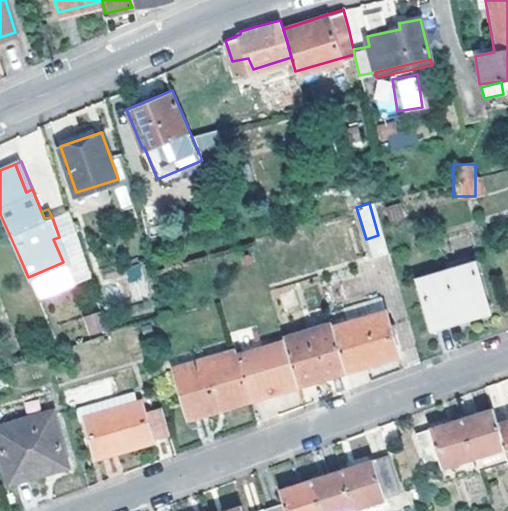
[(69,260),(59,237),(53,239),(63,262),(69,260)]
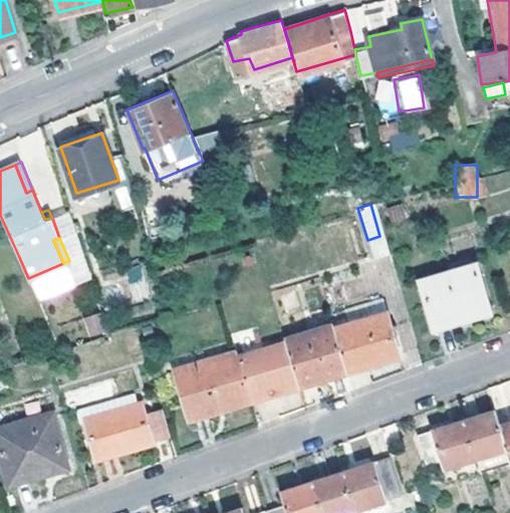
[(137,262),(120,268),(131,300),(148,295),(137,262)]
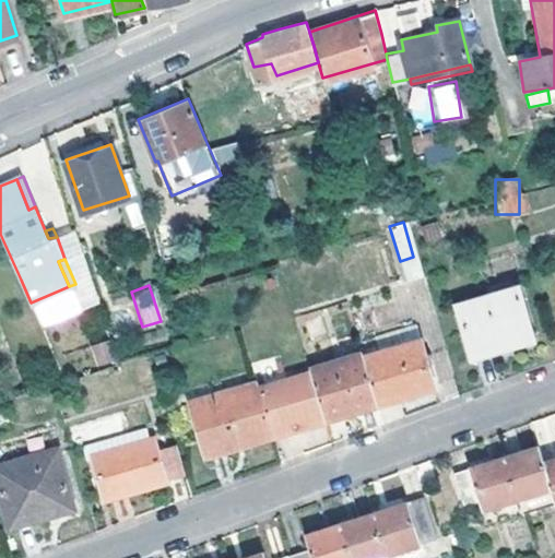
[(458,304),(472,358),(534,341),(517,286),(458,304)]
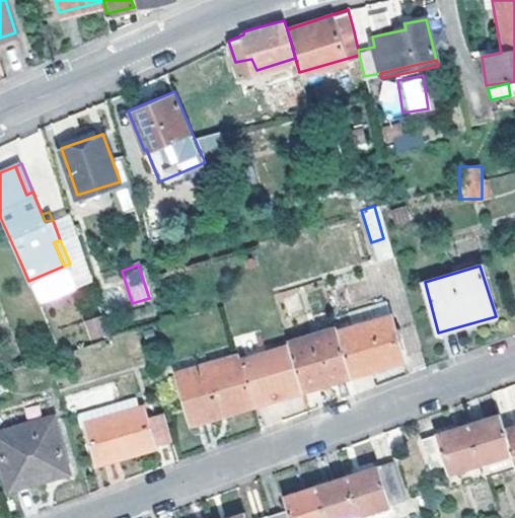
[(345,358),(349,377),(402,361),(390,317),(338,334),(345,358)]
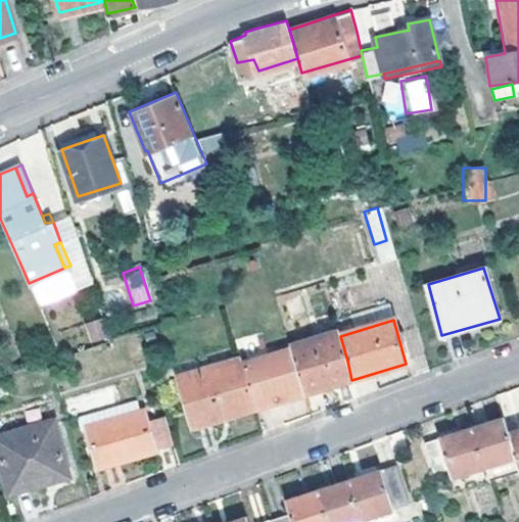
[(340,332),(290,346),(290,349),(291,350),(303,394),(351,380),(347,361),(340,336),(340,332)]
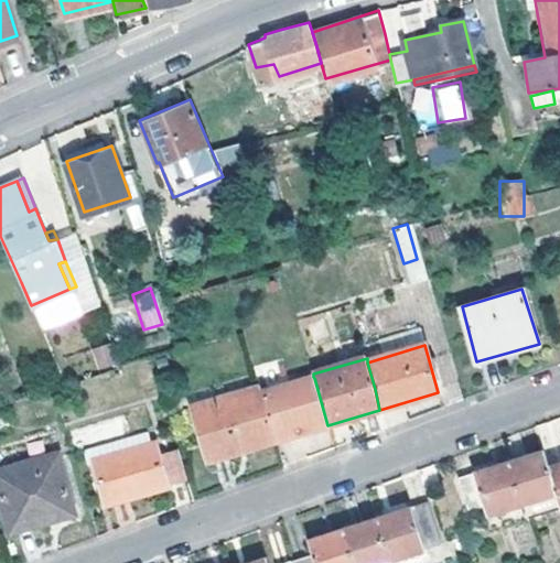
[(261,369),(267,391),(288,386),(282,364),(261,369)]
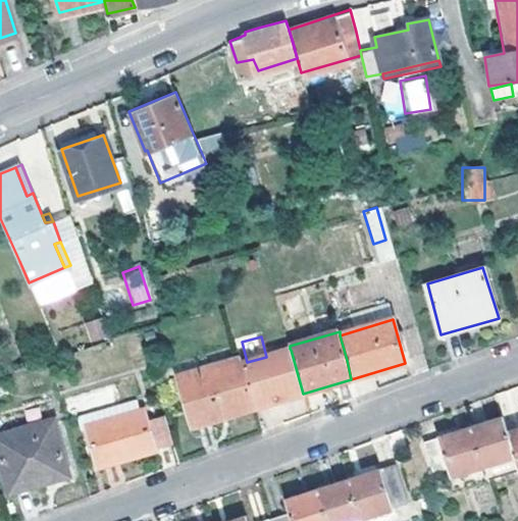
[(242,364),(254,408),(303,394),(291,350),(266,357),(242,364)]
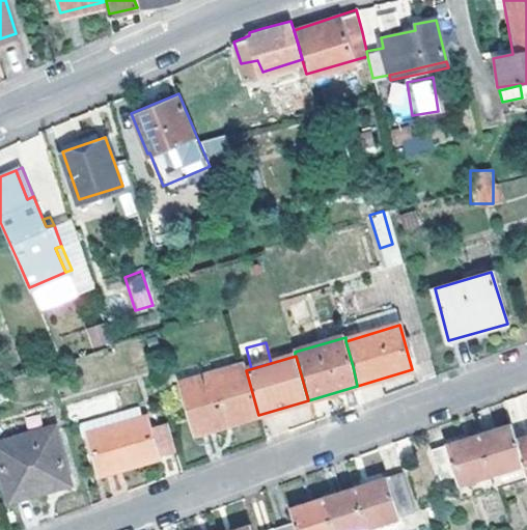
[(195,434),(258,415),(246,370),(244,363),(182,383),(195,434)]
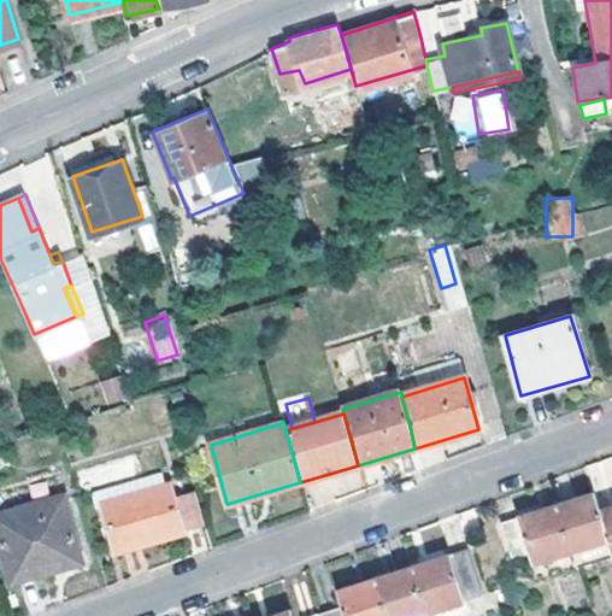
[(112,551),(202,523),(190,479),(101,505),(112,551)]
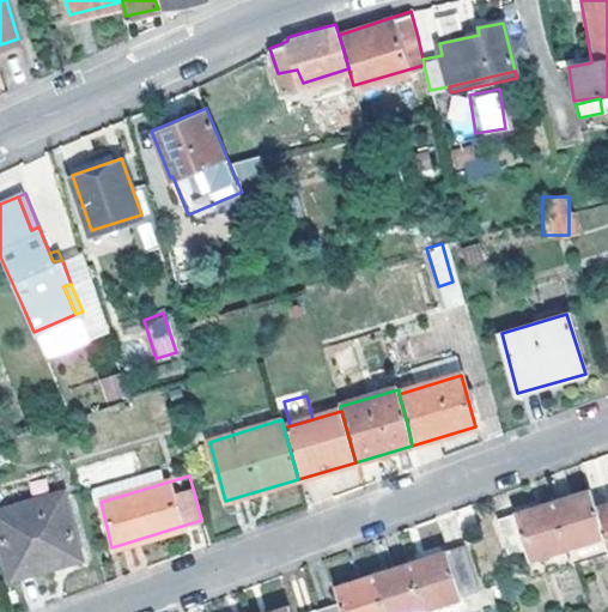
[(590,513),(589,507),(584,490),(547,501),(548,503),(561,547),(567,565),(603,555),(590,513)]
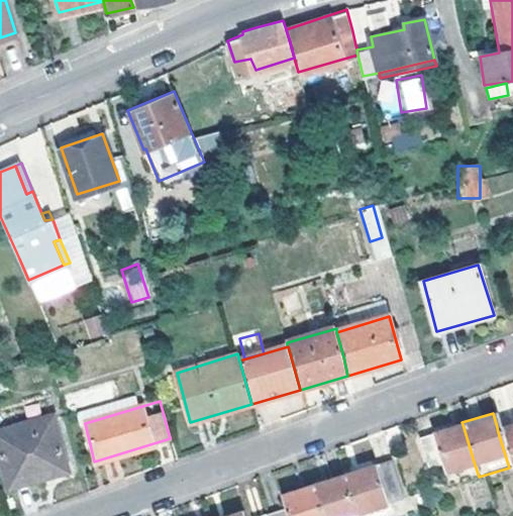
[(0,459),(7,486),(65,469),(50,415),(0,430),(0,459)]
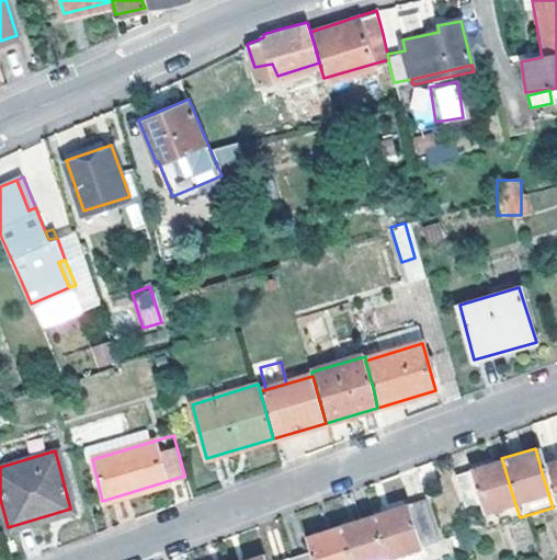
[(480,511),(514,501),(502,460),(501,458),(451,476),(461,506),(477,502),(480,511)]
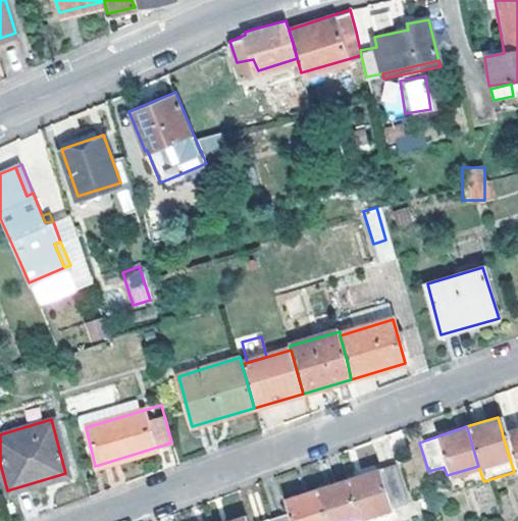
[(517,426),(502,431),(503,436),(514,472),(517,470),(517,426)]
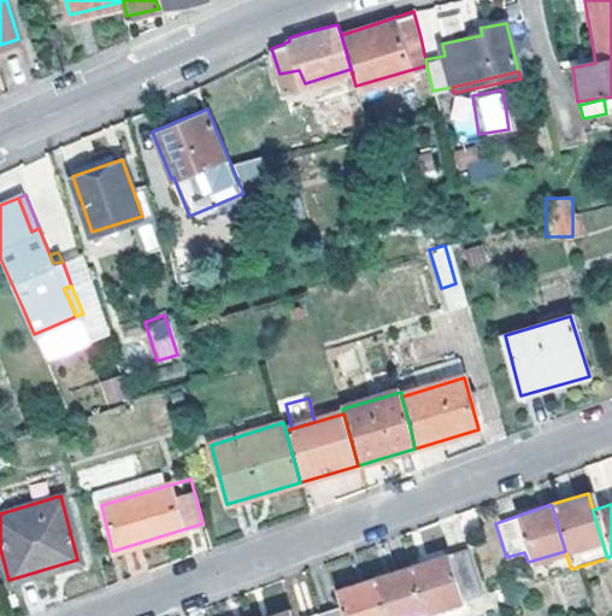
[(423,615),(453,615),(470,611),(469,599),(477,597),(463,551),(409,565),(423,615)]
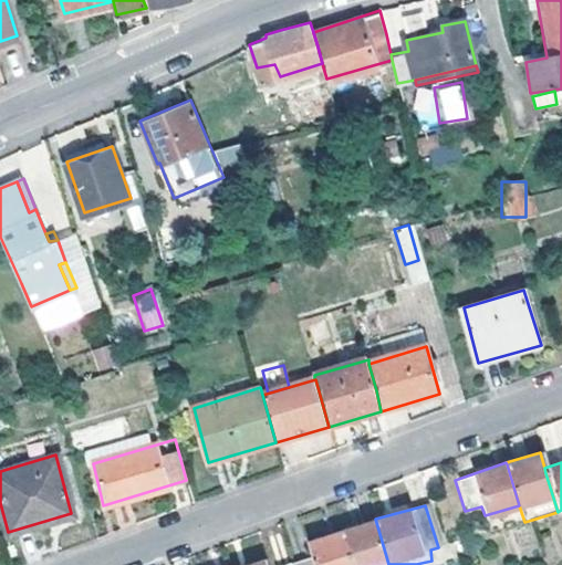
[(388,564),(375,519),(341,531),(352,564),(388,564)]
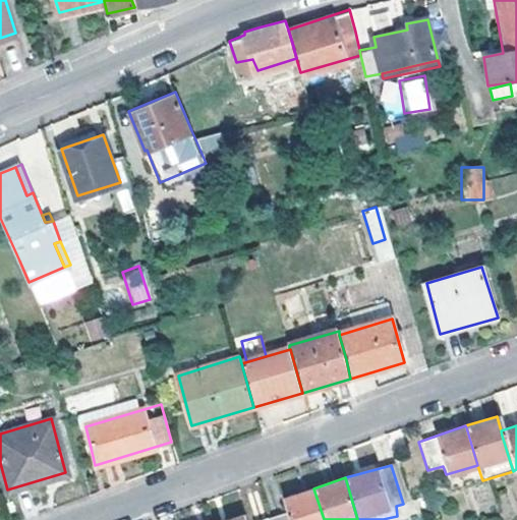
[(265,517),(266,519),(324,519),(313,488),(280,500),(284,513),(265,517)]
